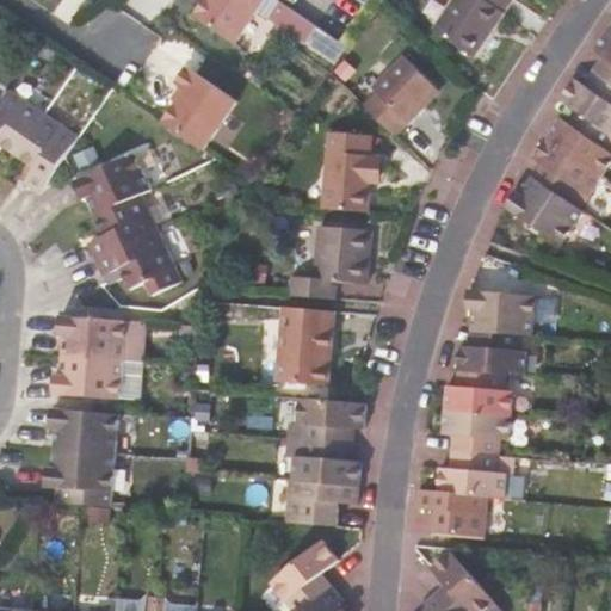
[(264,0),(207,0),(197,16),(236,42),(264,0)]
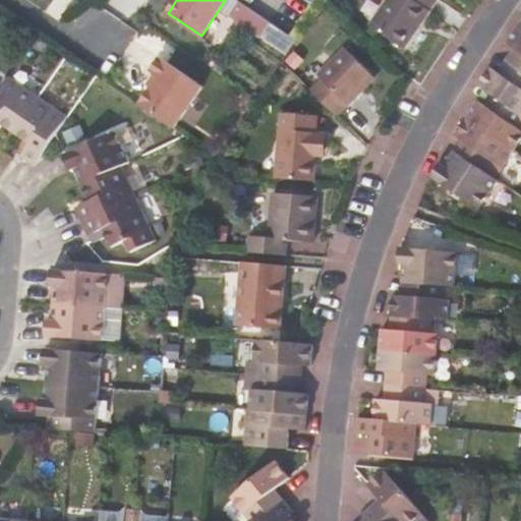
[(388,0),(371,24),(403,47),(435,0),(388,0)]
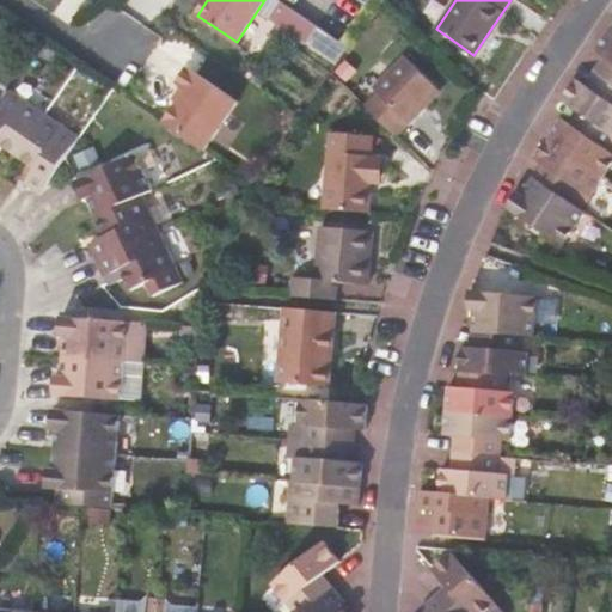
[(611,61),(611,65),(605,77),(611,80),(611,32),(610,30),(601,42),(597,50),(603,56),(611,61)]
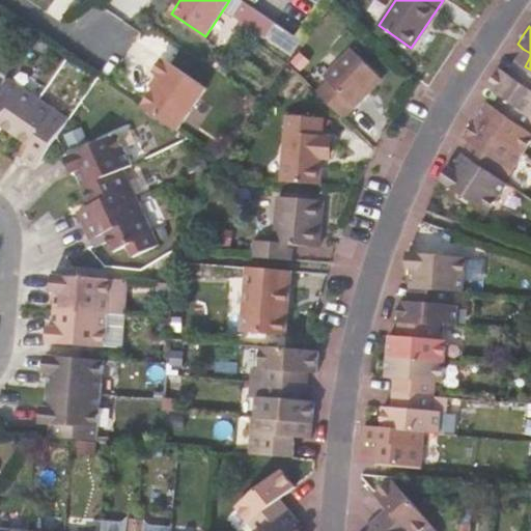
[(330,81),(319,91),(344,116),(383,77),(355,49),(326,77),(330,81)]
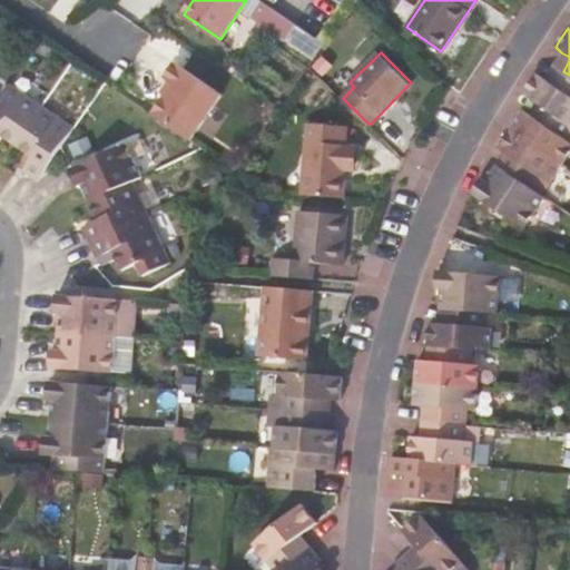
[(569,60),(569,57),(561,52),(553,65),(563,71),(569,60)]
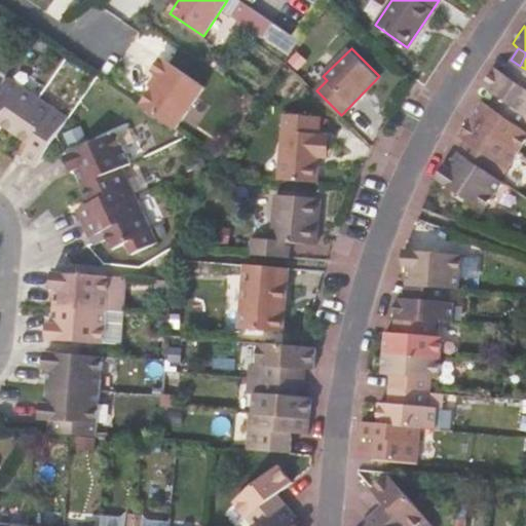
[(204,86),(161,58),(152,72),(160,78),(142,106),(176,128),(204,86)]
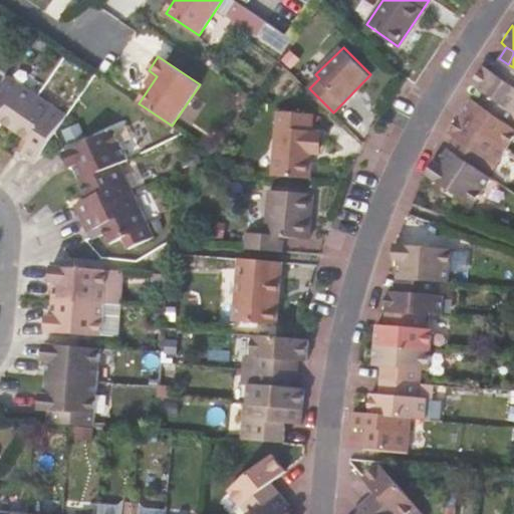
[(500,75),(508,64),(499,58),(491,69),(500,75)]
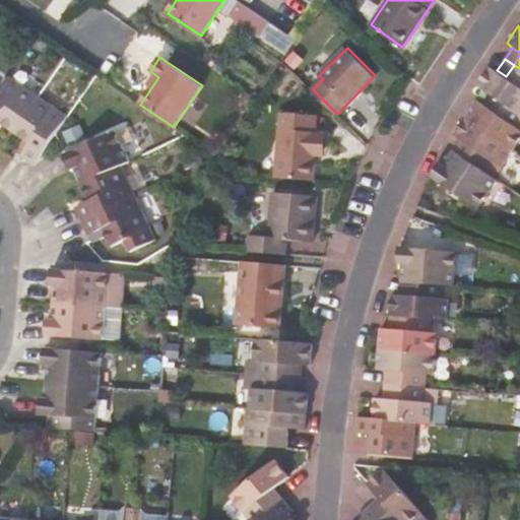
[(519,68),(514,65),(506,76),(497,70),(490,66),(484,74),(478,82),(492,92),(501,98),(519,111),(519,68)]
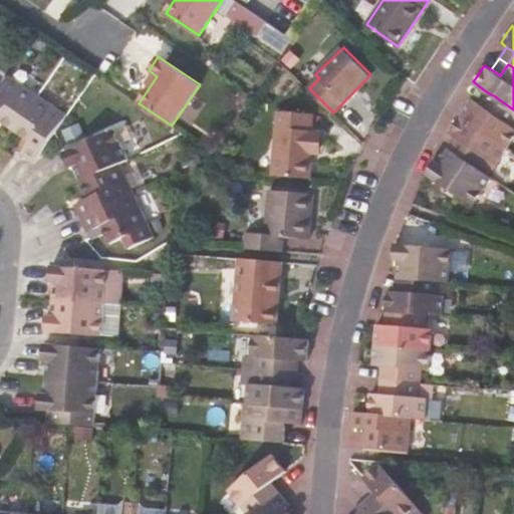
[(38,95),(9,75),(1,87),(0,88),(0,118),(7,123),(15,130),(38,95)]
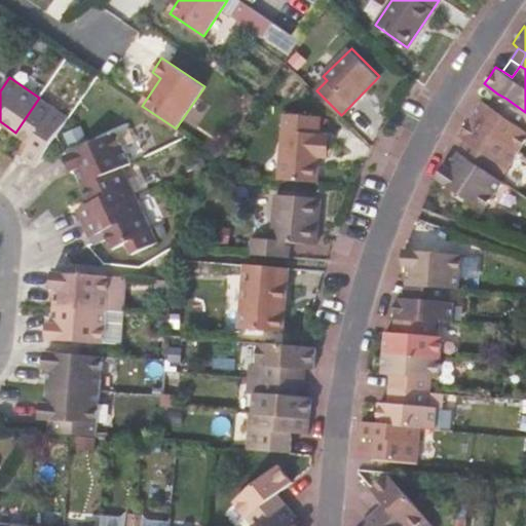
[(498,112),(506,99),(497,94),(489,105),(498,112)]
